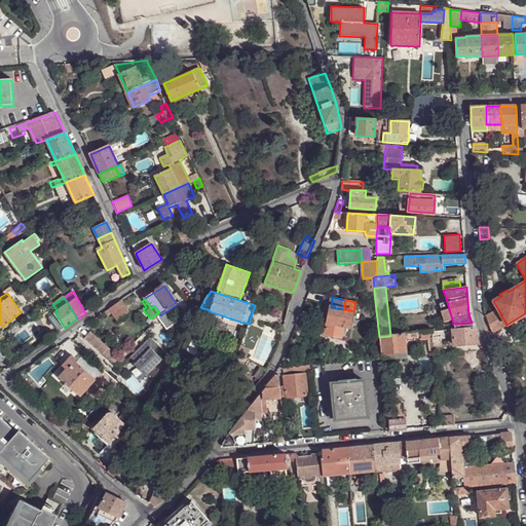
[(120,301),(109,309),(112,313),(118,321),(129,312),(120,301)]
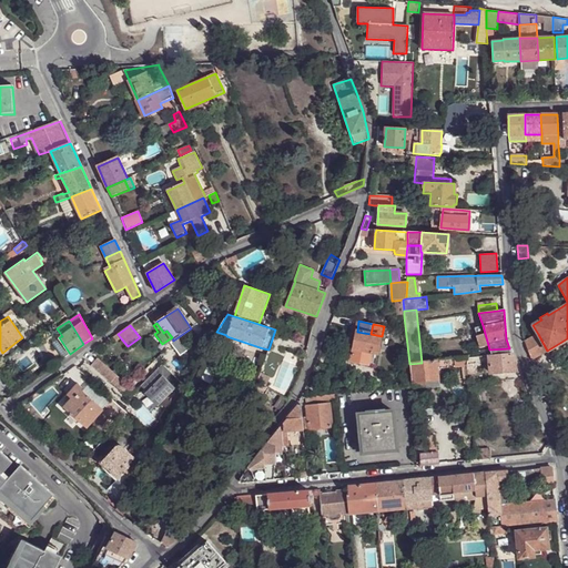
[(483,325),(475,328),(480,347),(488,345),(483,325)]
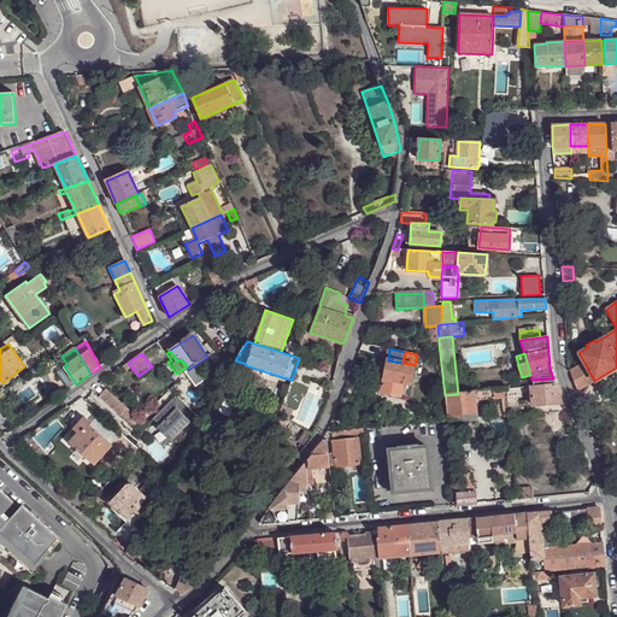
[(415,365),(403,363),(388,360),(381,392),(400,397),(403,383),(410,385),(415,365)]
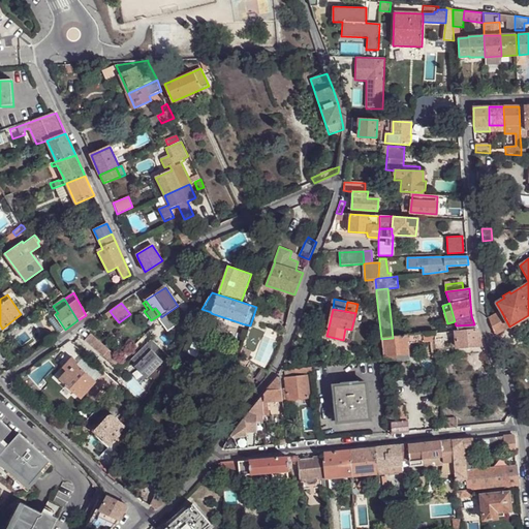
[(489,318),(495,335),(509,327),(501,311),(489,318)]
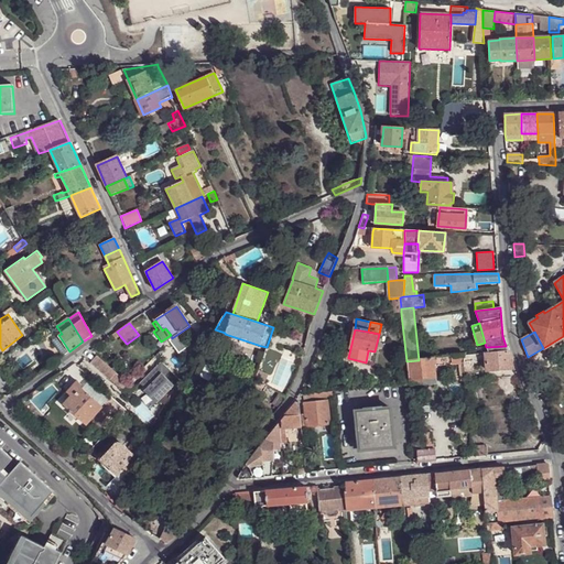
[(63,357),(69,351),(58,335),(52,339),(63,357)]
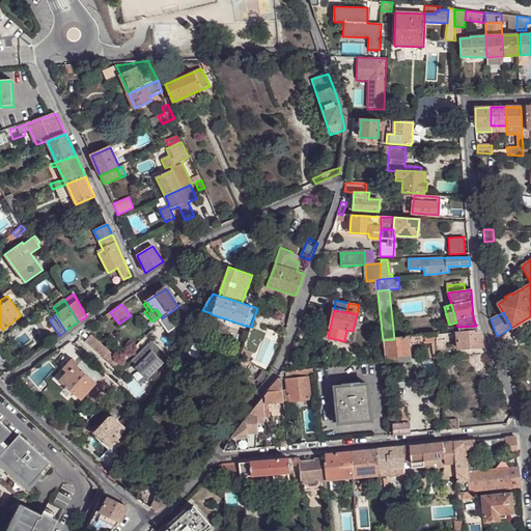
[(351,342),(353,331),(346,330),(344,341),(351,342)]
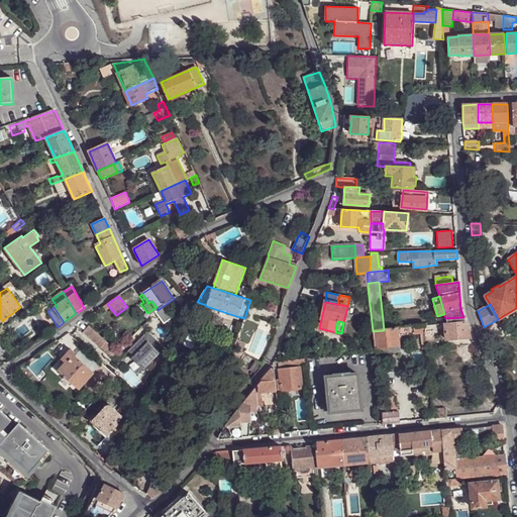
[(472,337),(466,322),(447,324),(444,324),(445,329),(446,339),(472,337)]
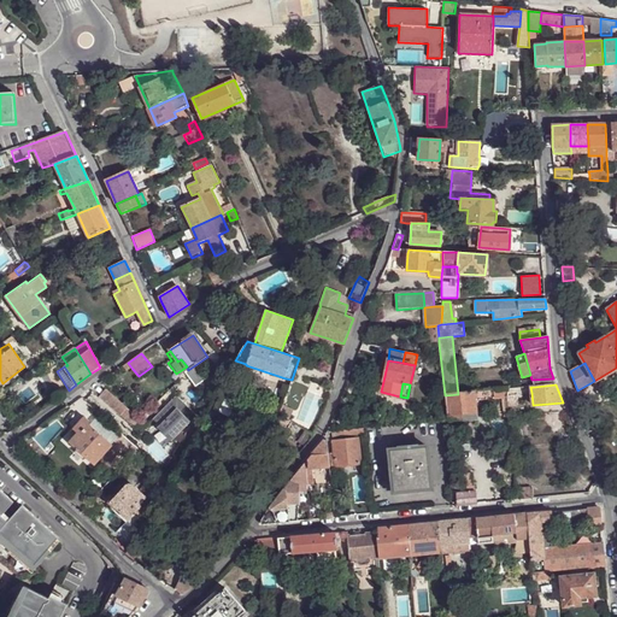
[(532,393),(530,387),(526,387),(506,389),(507,397),(509,407),(512,407),(511,397),(518,397),(518,395),(532,393)]
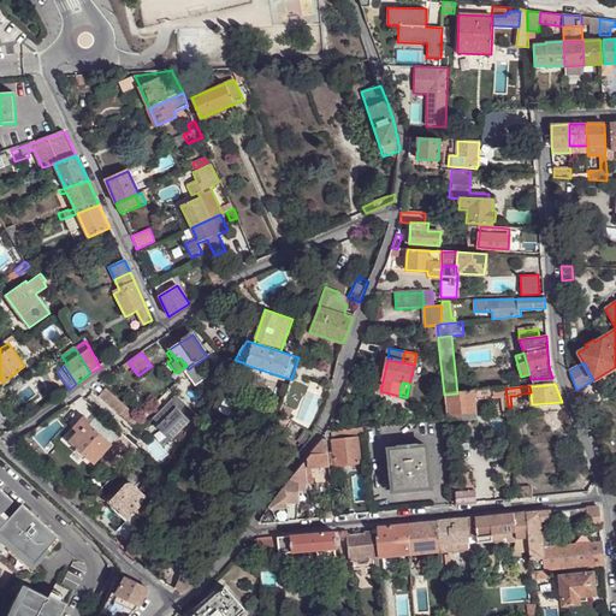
[(126,408),(106,389),(99,396),(119,415),(123,413),(126,408)]
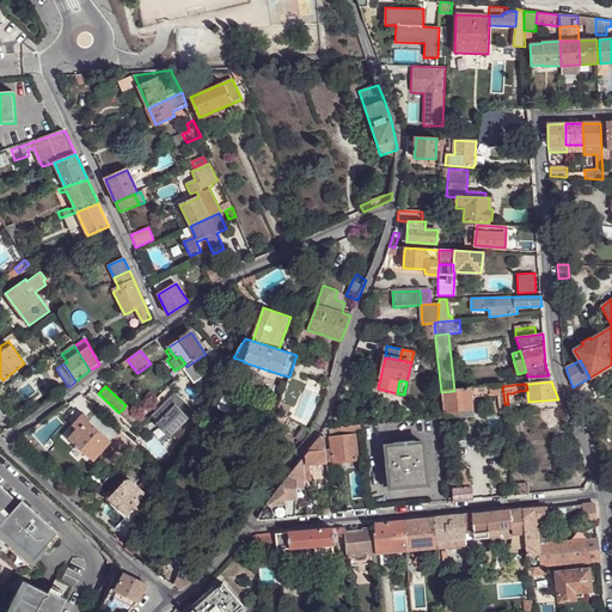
[(503,393),(502,386),(471,389),(472,398),(499,395),(503,393)]
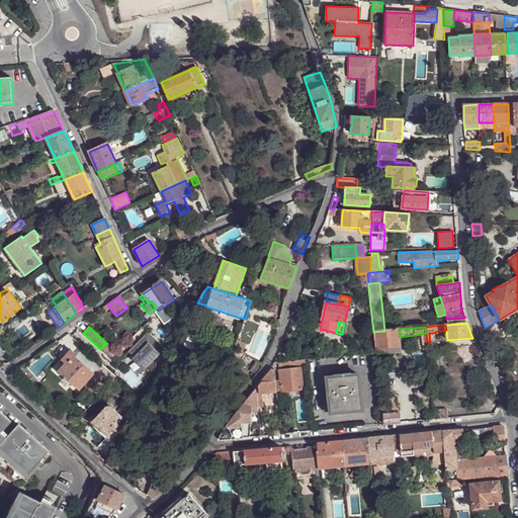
[(384,331),(373,332),(375,349),(376,355),(402,353),(401,346),(400,337),(399,329),(384,331)]
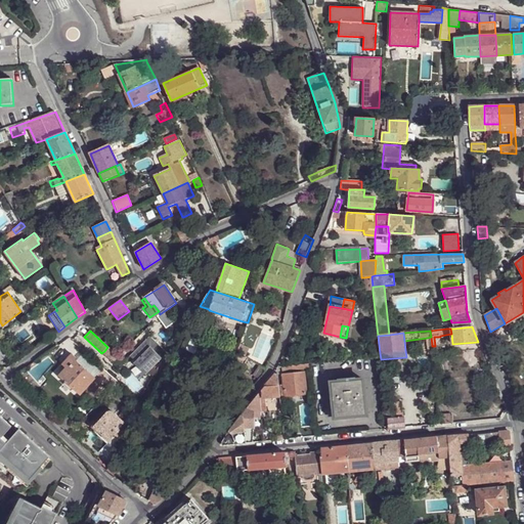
[(149,338),(130,357),(134,361),(133,363),(144,376),(161,358),(149,347),(154,341),(149,338)]
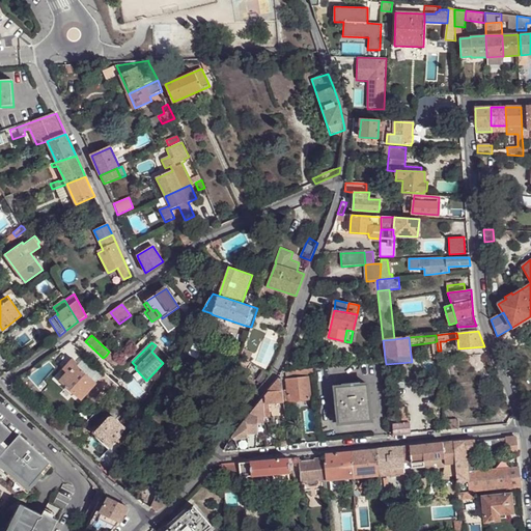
[(120,362),(109,352),(106,356),(116,366),(120,362)]
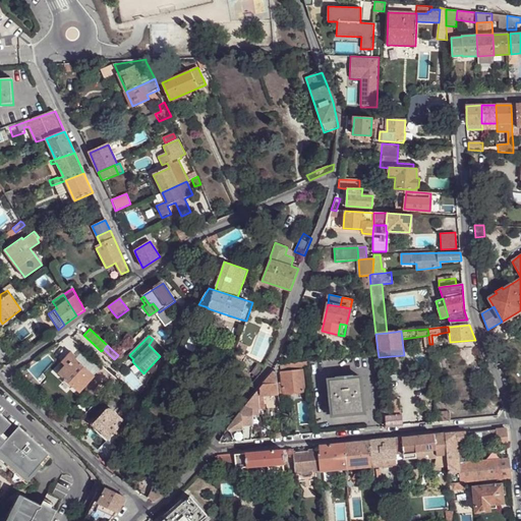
[(243,362),(247,356),(250,351),(241,346),(235,357),(243,362)]
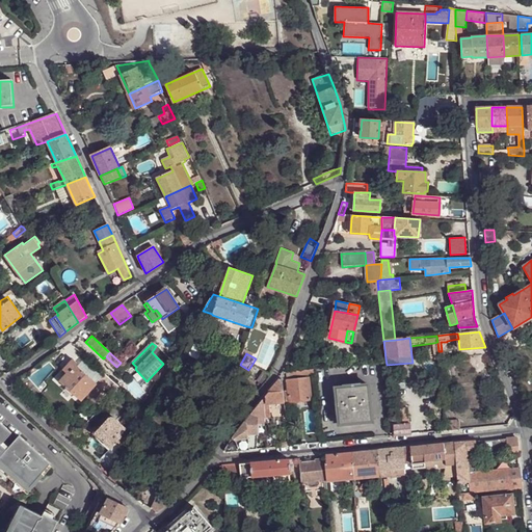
[(68,374),(65,375),(60,381),(72,392),(82,401),(97,384),(78,367),(79,365),(73,361),(63,371),(68,374)]
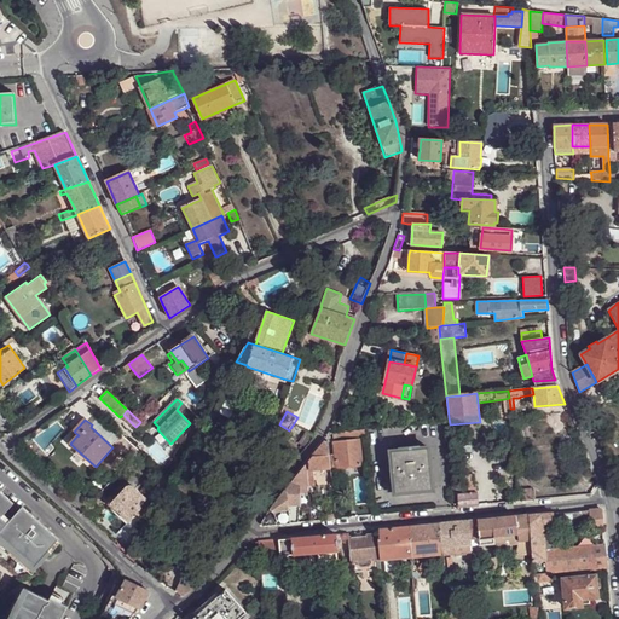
[(307,447),(316,435),(307,431),(301,443),(307,447)]
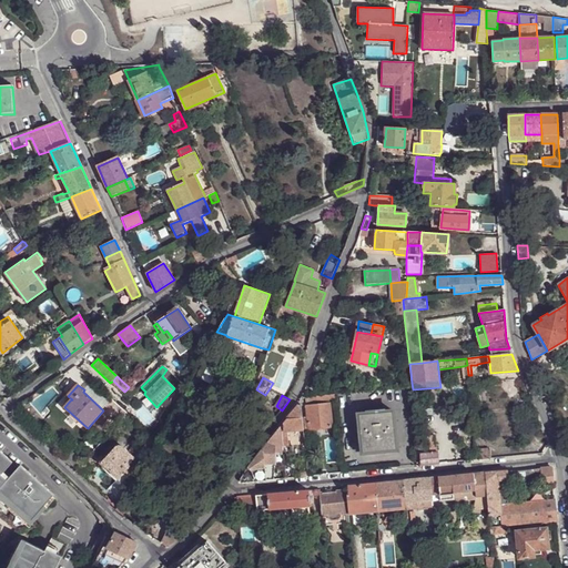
[(330,404),(307,406),(308,417),(304,417),(306,429),(332,427),(330,404)]
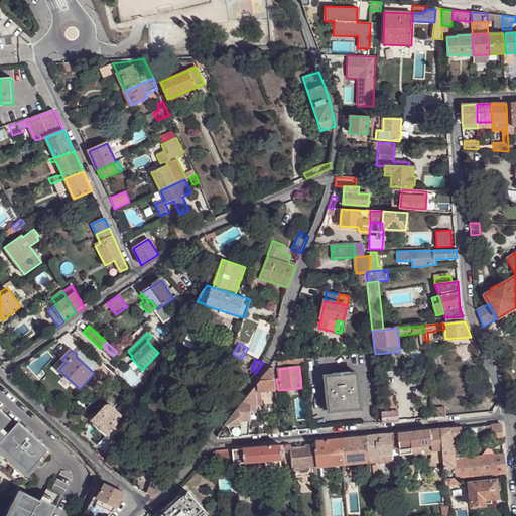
[(271,368),(257,385),(258,392),(261,392),(275,390),(273,370),(273,368),(271,368)]
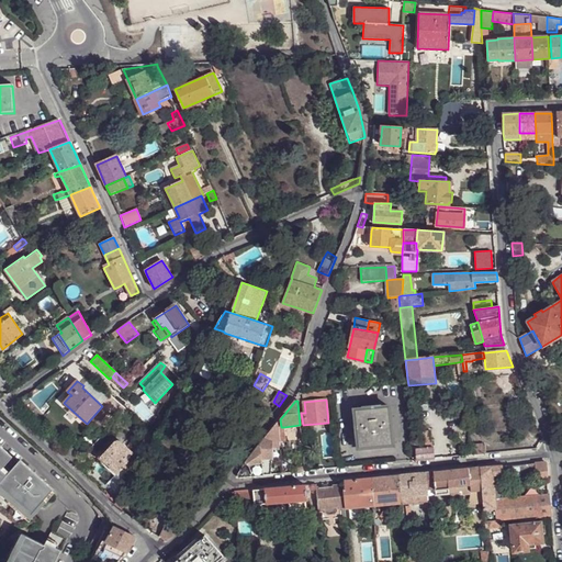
[(389,406),(355,411),(359,449),(393,445),(389,406)]
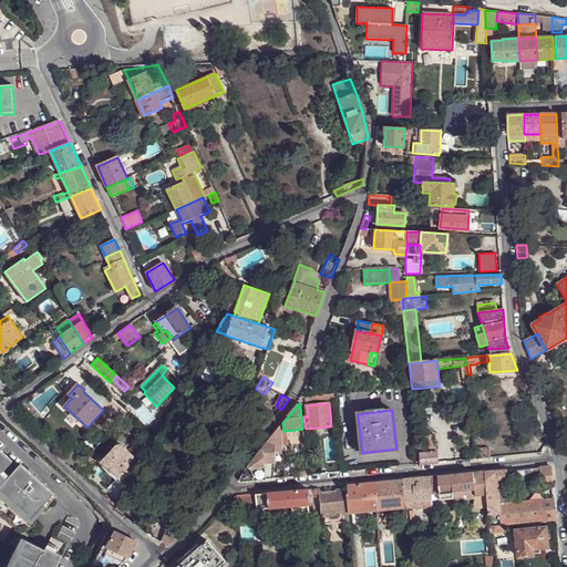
[(280,425),(263,446),(264,463),(274,463),(274,453),(275,445),(282,446),(280,432),(280,425)]
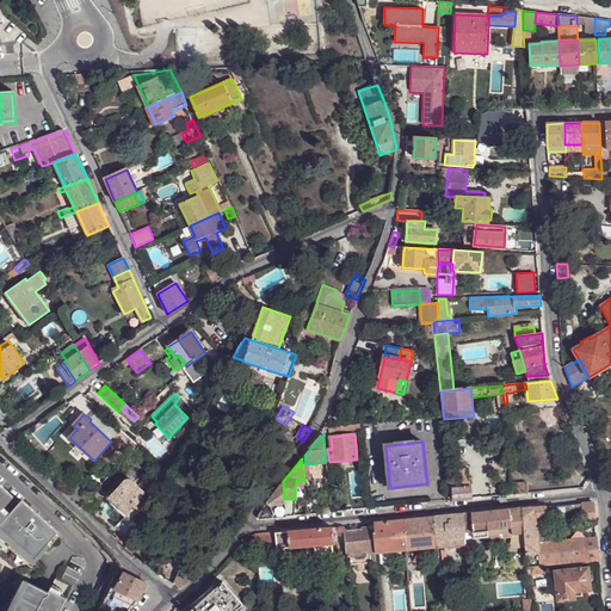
[(168,473),(162,468),(154,481),(161,486),(168,473)]
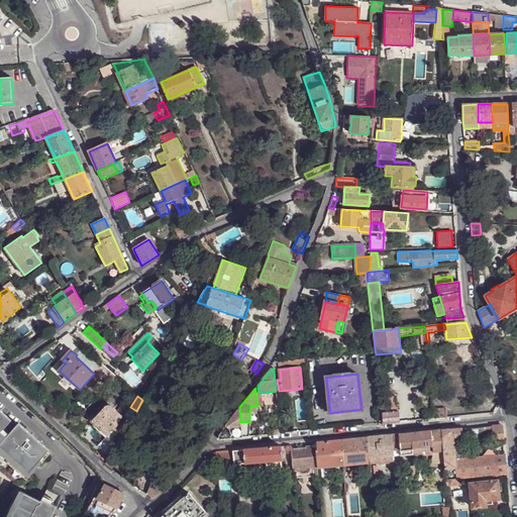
[(385,397),(386,409),(386,413),(398,412),(398,406),(396,407),(395,396),(385,397)]
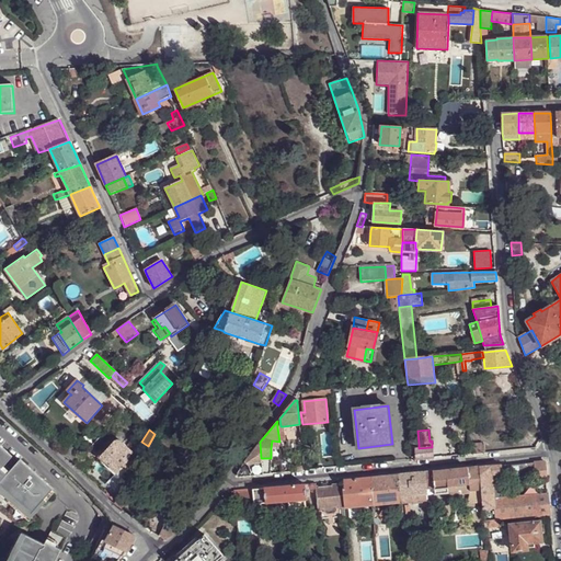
[(0,483),(2,482),(35,512),(56,488),(23,458),(13,470),(11,472),(6,468),(8,465),(16,456),(0,441),(0,483)]
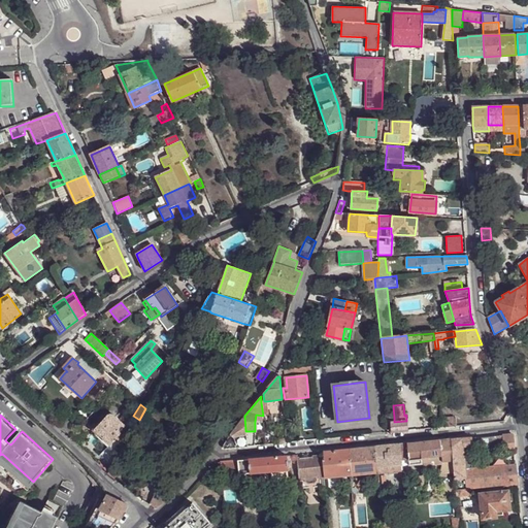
[(121,433),(120,432),(125,426),(113,416),(110,415),(107,416),(95,430),(101,436),(110,444),(121,433)]
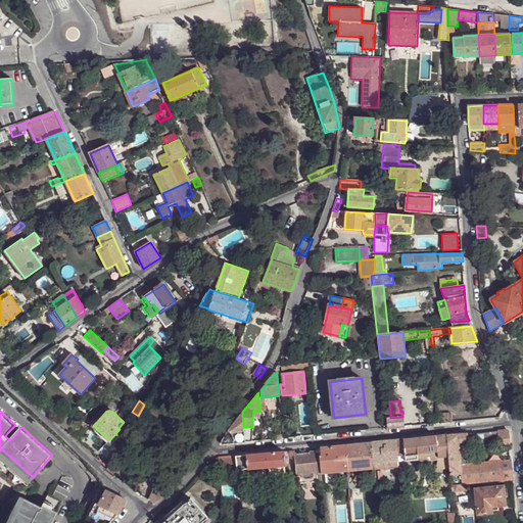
[(235,421),(228,430),(221,442),(221,443),(222,444),(244,442),(244,431),(243,427),(242,412),(235,421)]
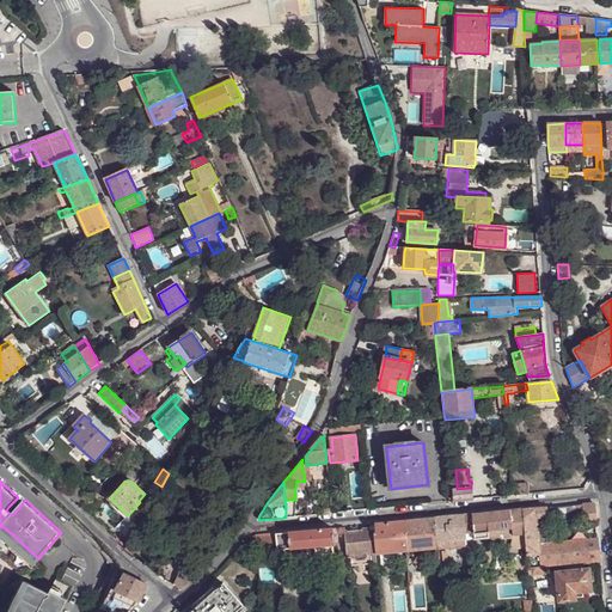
[(512,485),(512,482),(490,484),(491,499),(513,496),(512,485)]
